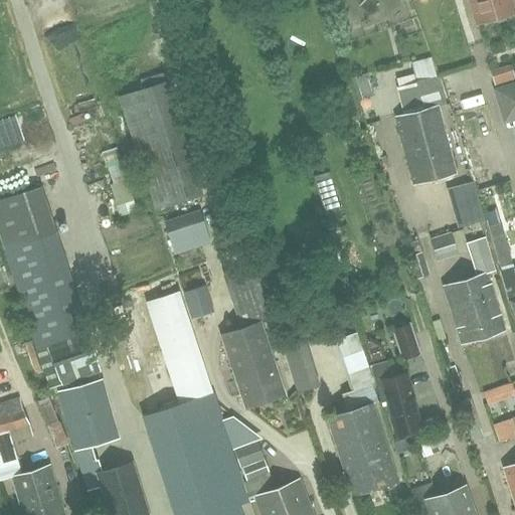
[(46,0),(50,12),(68,5),(65,0),(46,0)]
